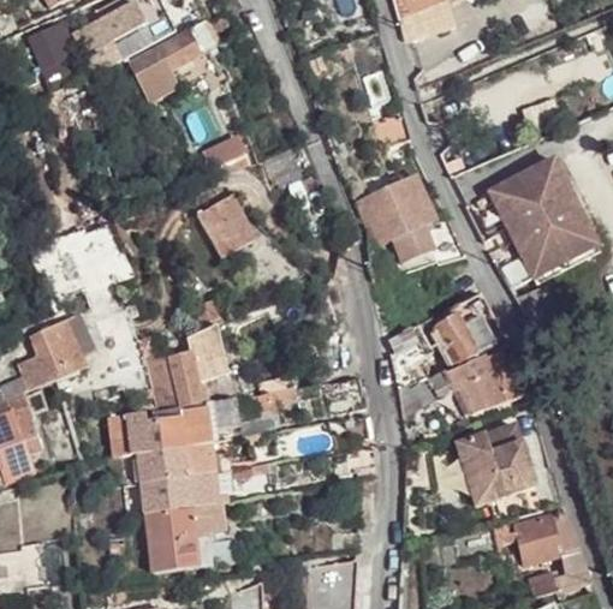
[(107,0),(93,9),(105,30),(113,46),(118,43),(126,57),(177,30),(160,0),(135,0),(119,10),(113,0),(107,0)]
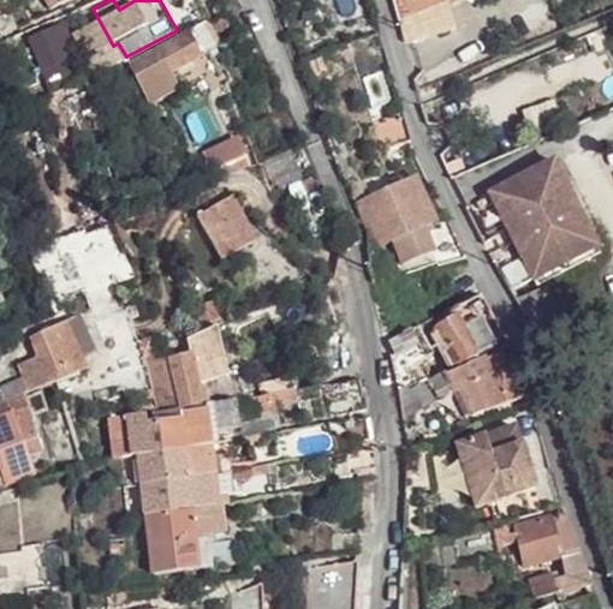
[(113,0),(119,10),(135,0),(113,0)]
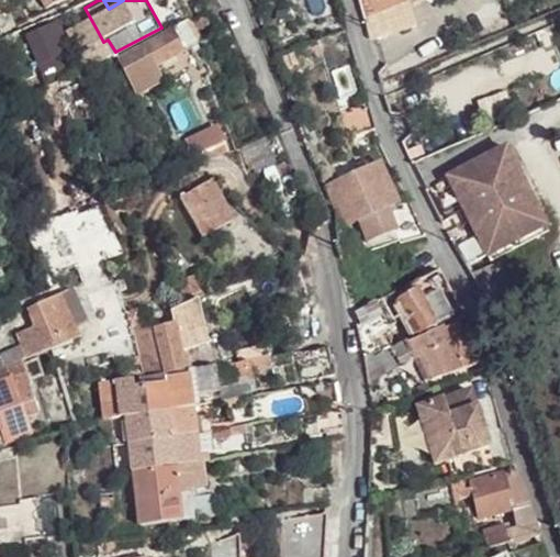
[(146,0),(161,28),(164,30),(186,19),(188,18),(178,0),(146,0)]
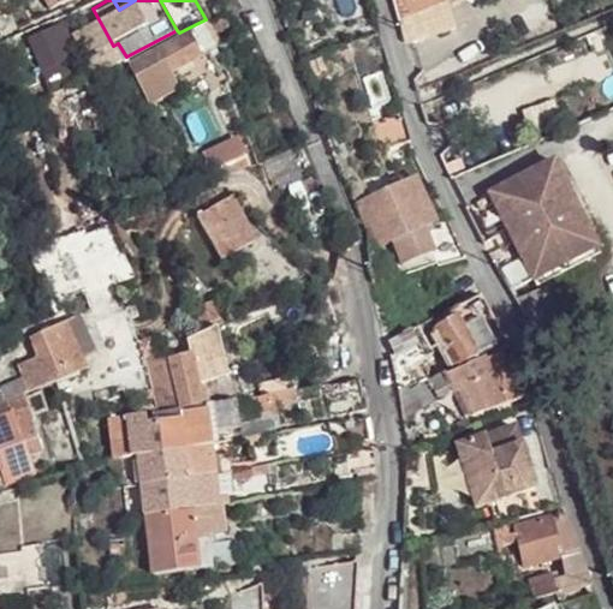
[(388,0),(402,47),(434,39),(422,0),(388,0)]
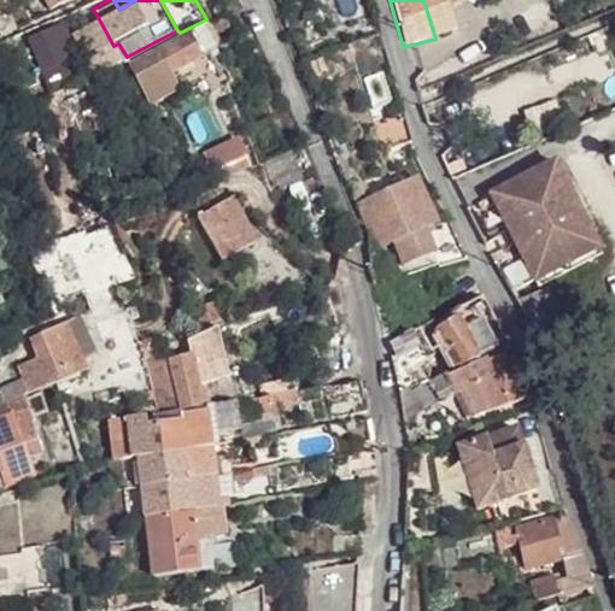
[(217,46),(204,21),(188,31),(201,54),(217,46)]
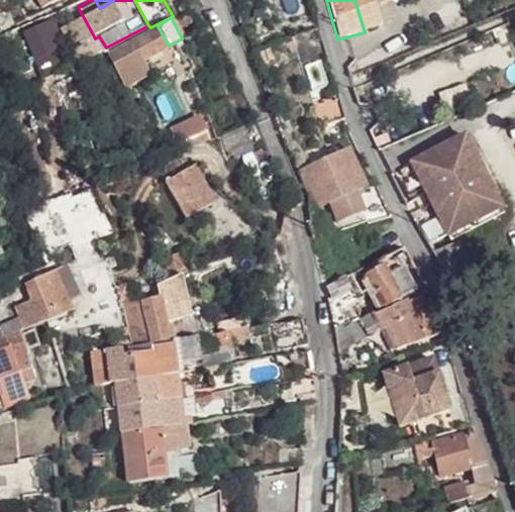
[(60,67),(54,47),(61,45),(53,18),(18,28),(31,75),(60,67)]
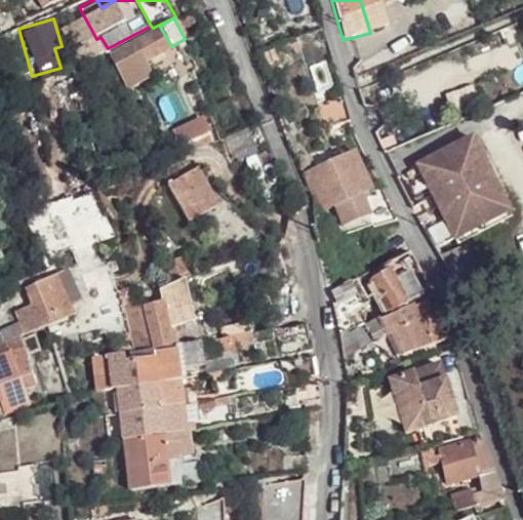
[(89,26),(78,32),(87,49),(98,42),(96,39),(89,26)]
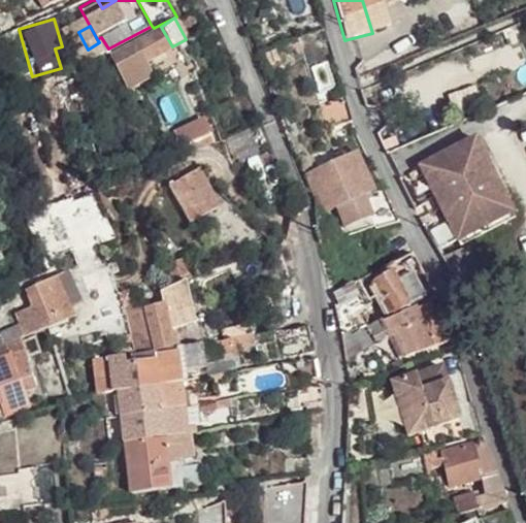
[(172,46),(161,27),(134,41),(146,61),(172,46)]
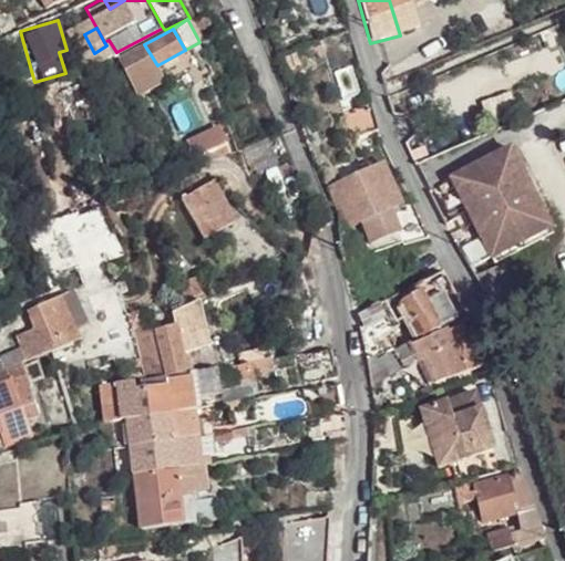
[(143,42),(119,54),(136,92),(164,78),(157,65),(144,44),(143,42)]
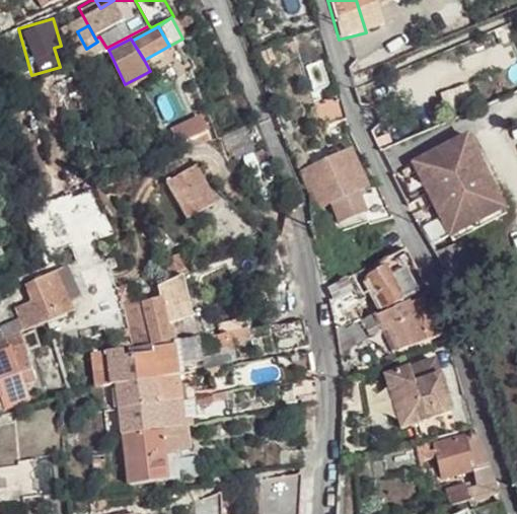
[(454,111),(447,90),(436,95),(443,114),(454,111)]
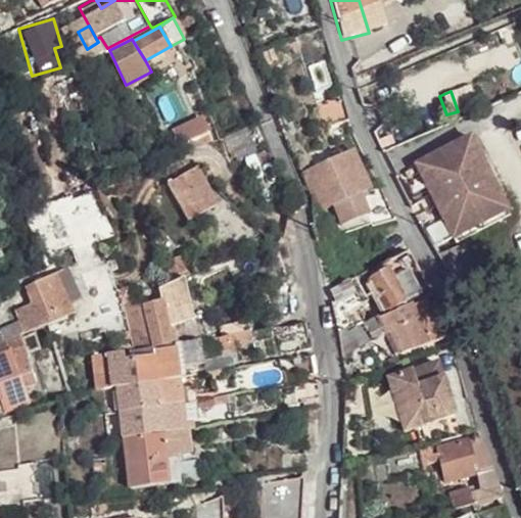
[(339,93),(315,101),(321,126),(346,118),(339,93)]
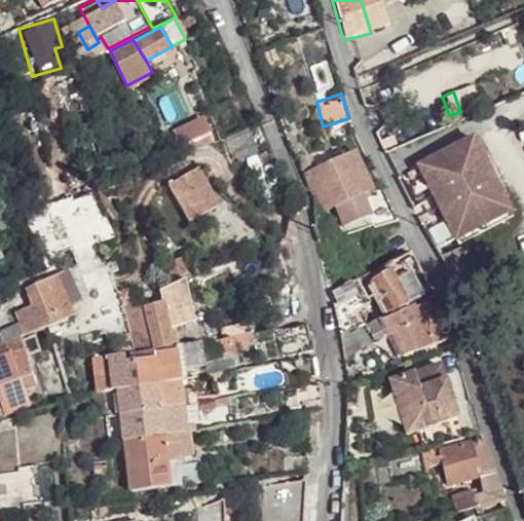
[(202,116),(173,128),(176,135),(206,122),(202,116)]
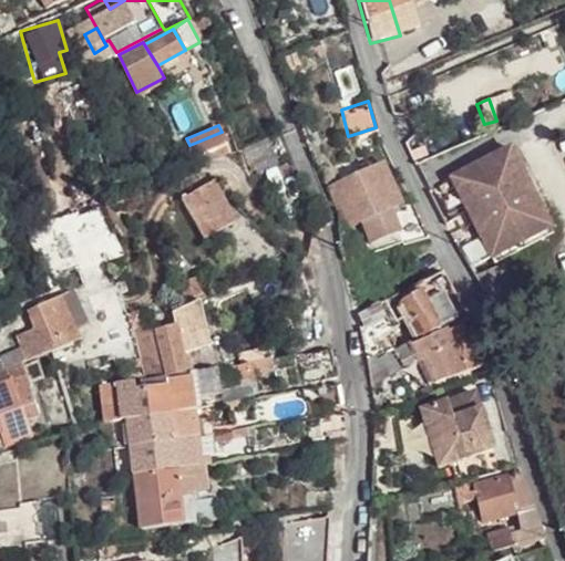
[(189,145),(198,165),(229,152),(222,132),(189,145)]
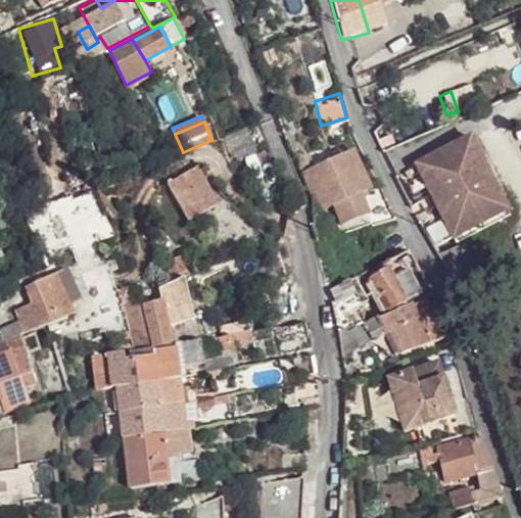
[(244,127),(221,136),(228,158),(252,147),(244,127)]
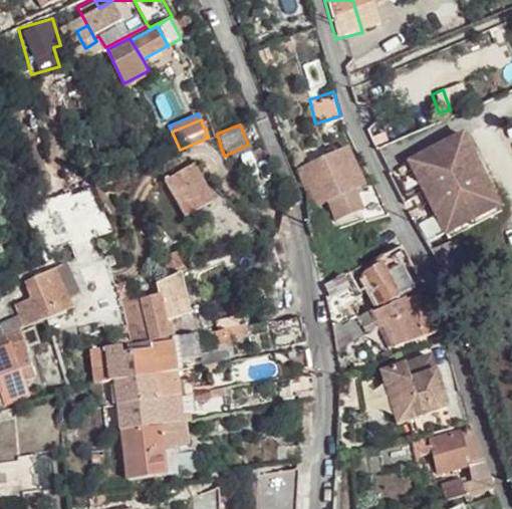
[(410,163),(442,236),(497,212),(465,139),(410,163)]
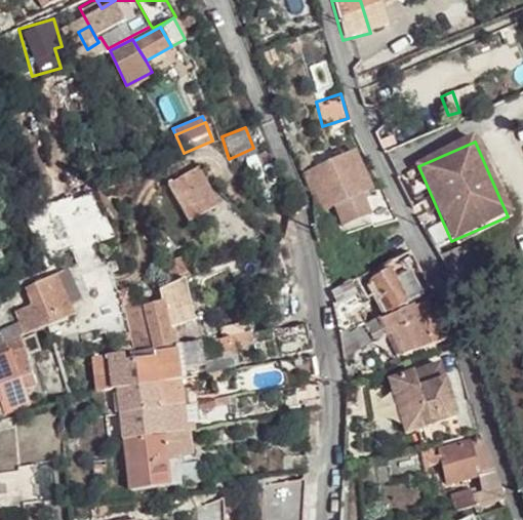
[(351,150),(311,166),(329,206),(333,203),(340,223),(366,213),(358,193),(369,189),(351,150)]
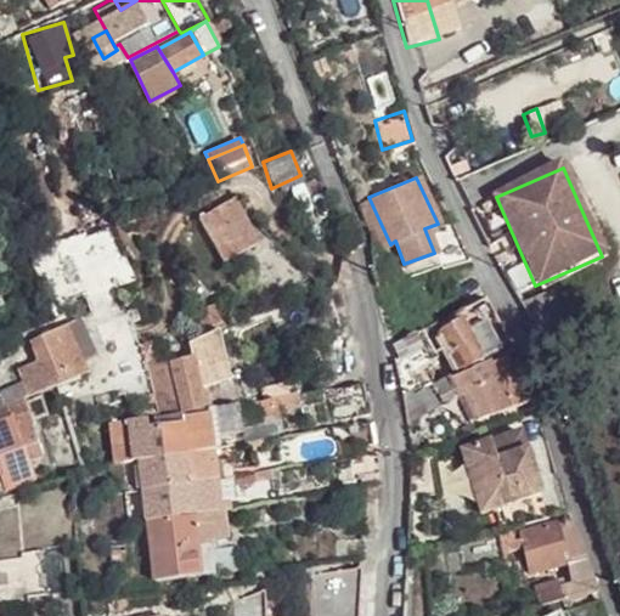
[(232,195),(197,212),(219,256),(255,238),(232,195)]
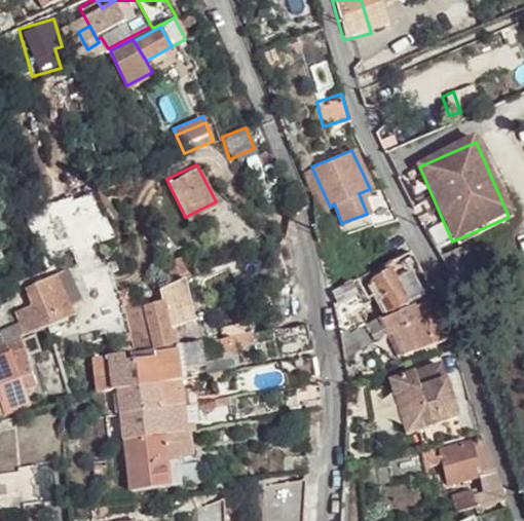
[(311,166),(305,170),(324,208),(330,207),(311,166)]
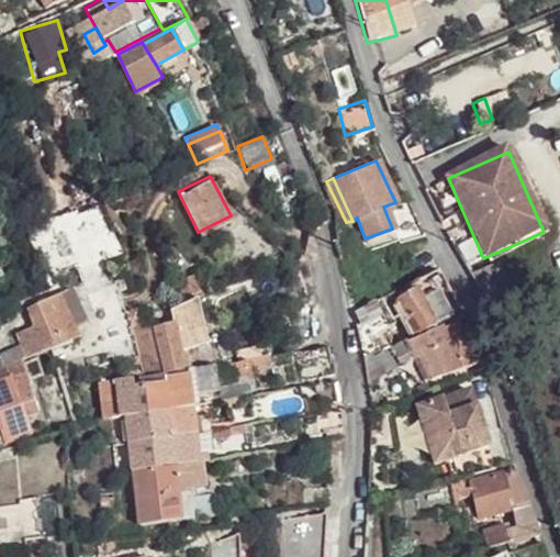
[(410,332),(416,330),(456,315),(439,287),(423,297),(416,285),(396,296),(393,302),(404,321),(410,332)]
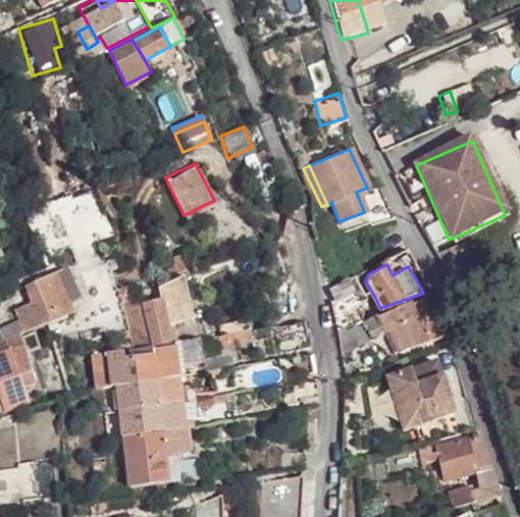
[(81,298),(66,266),(57,270),(69,300),(71,302),(81,298)]
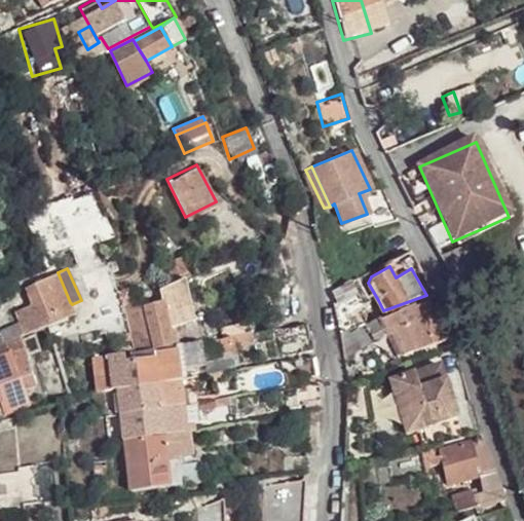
[(55,270),(24,285),(35,308),(38,315),(70,302),(58,272),(55,270)]
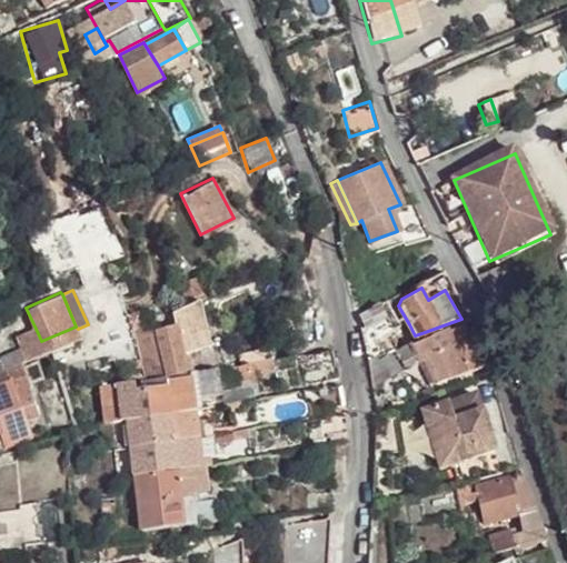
[(330,347),(321,303),(297,309),(304,352),(330,347)]
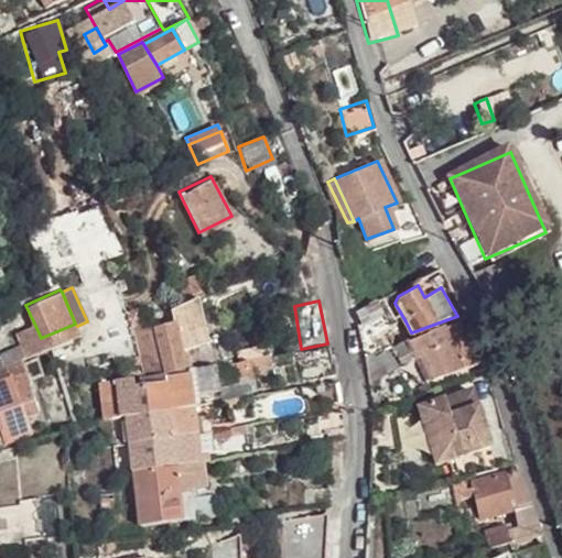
[(377,302),(355,312),(361,325),(369,321),(374,331),(388,325),(377,302)]
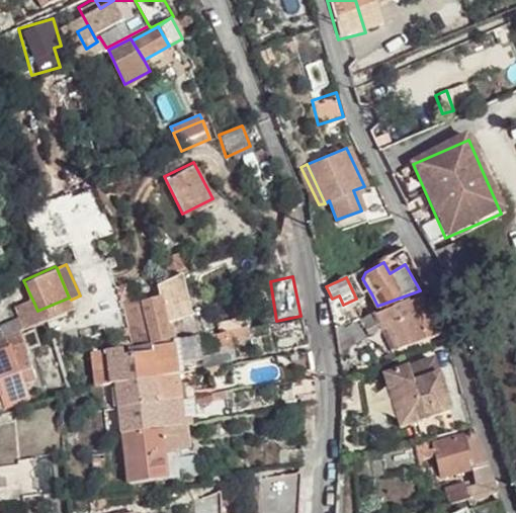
[(140,300),(160,294),(158,286),(138,291),(140,300)]
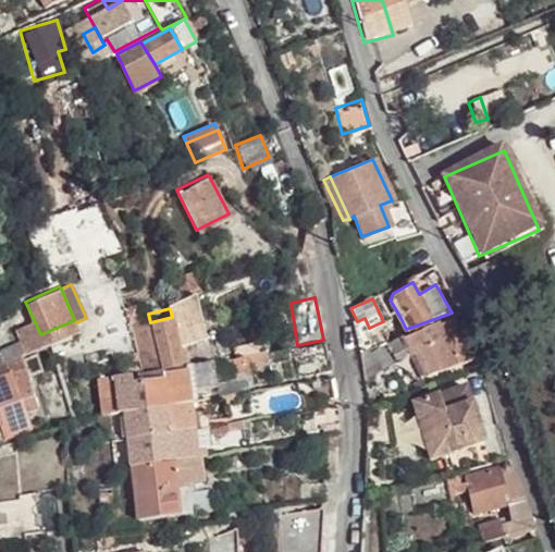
[(148,314),(136,318),(148,371),(162,368),(186,360),(183,346),(180,347),(172,317),(150,322),(148,314)]
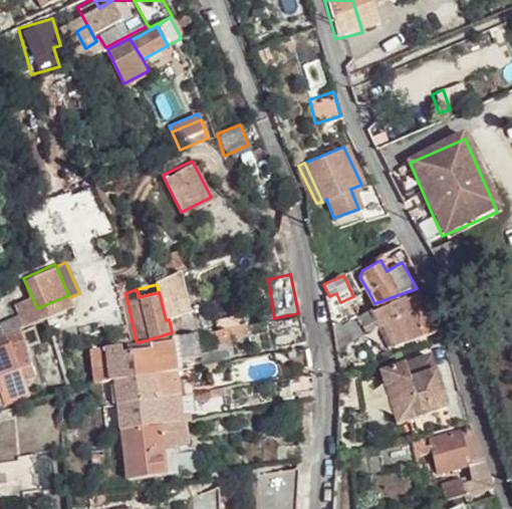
[(434,330),(418,291),(380,307),(388,323),(396,342),(398,346),(434,330)]
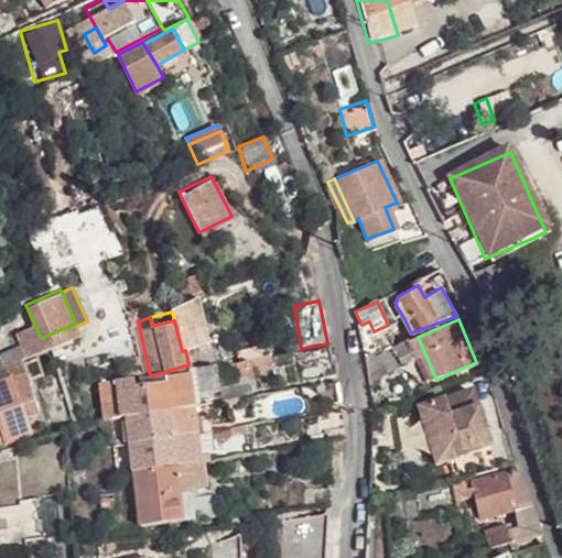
[(239,360),(259,356),(257,343),(269,338),(263,321),(231,336),(239,360)]
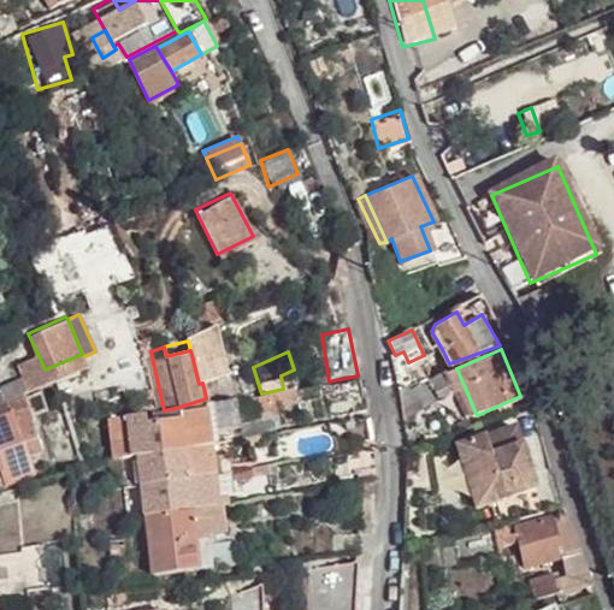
[(443,351),(434,356),(440,367),(447,363),(449,363),(443,351)]
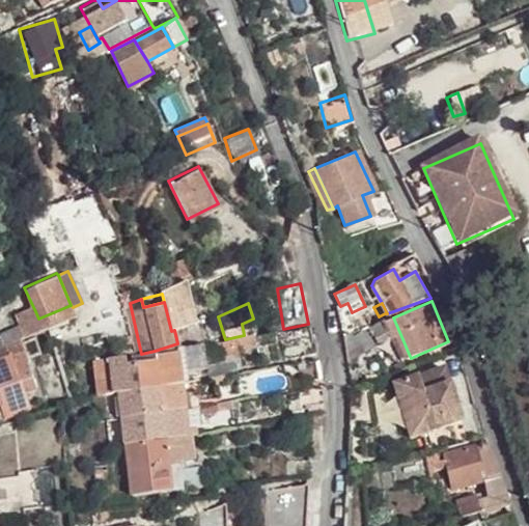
[(38,319),(35,311),(18,319),(19,325),(0,332),(1,336),(0,336),(0,347),(21,339),(56,325),(75,316),(77,314),(73,307),(71,305),(38,319)]
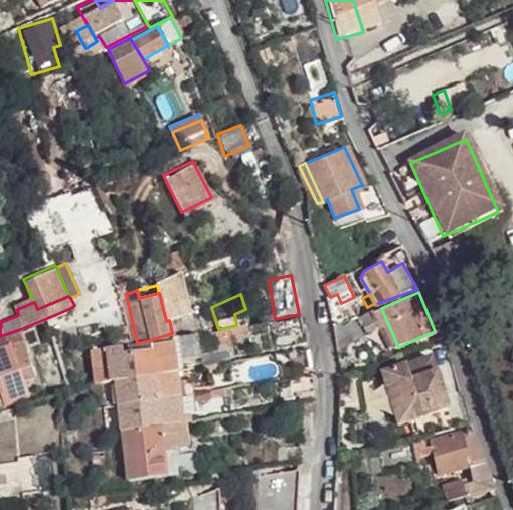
[(72,307),(54,315),(58,328),(68,326),(79,323),(72,307)]
